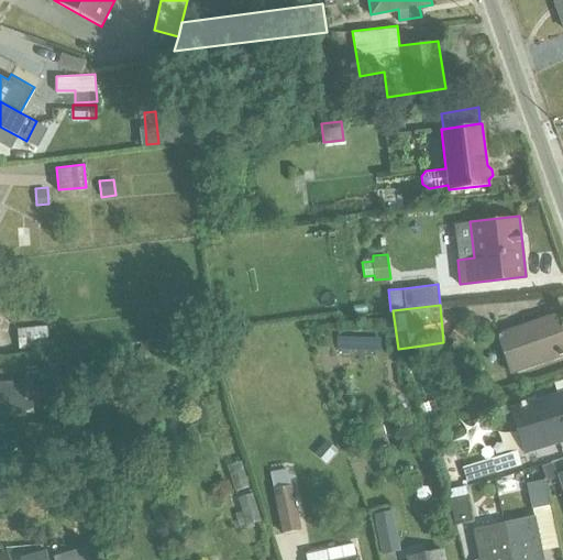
[(562,328),(558,313),(497,333),(510,371),(562,352),(562,328)]
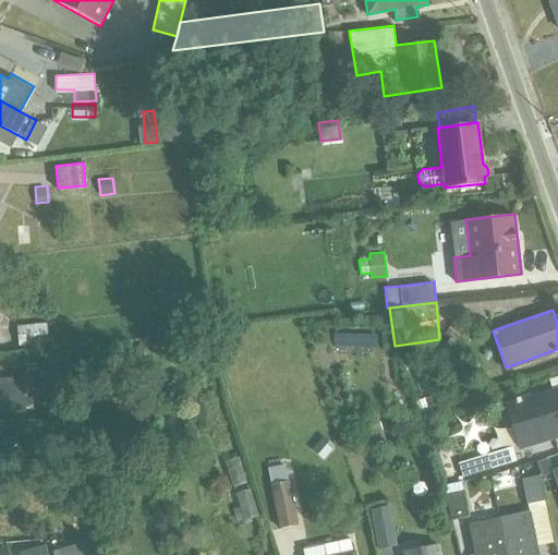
[(20,345),(48,341),(46,321),(17,324),(20,345)]
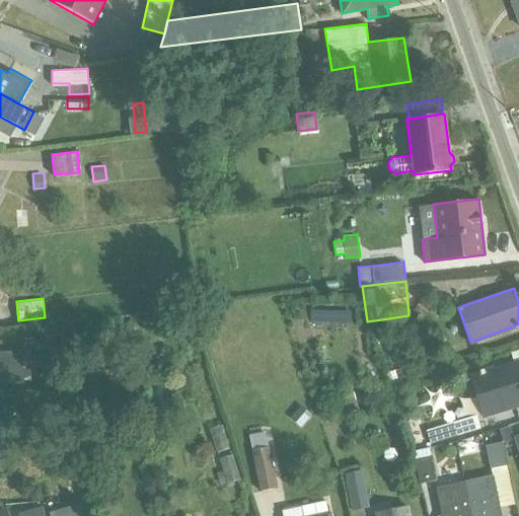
[(315,316),(354,318),(355,306),(316,304),(315,316)]
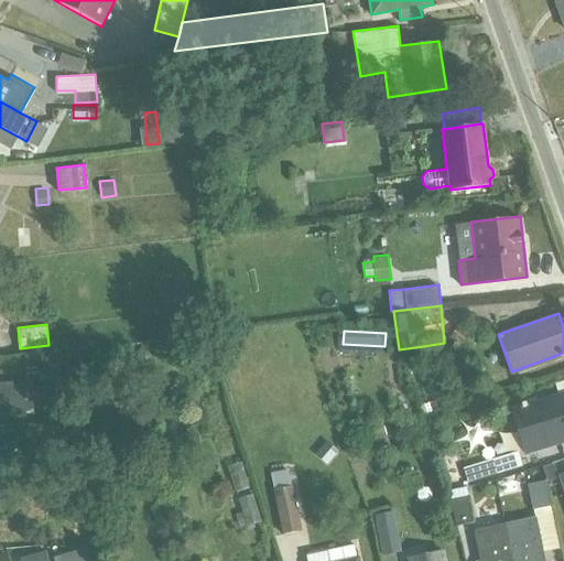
[(0,380),(0,413),(0,416),(33,412),(31,378),(0,380)]
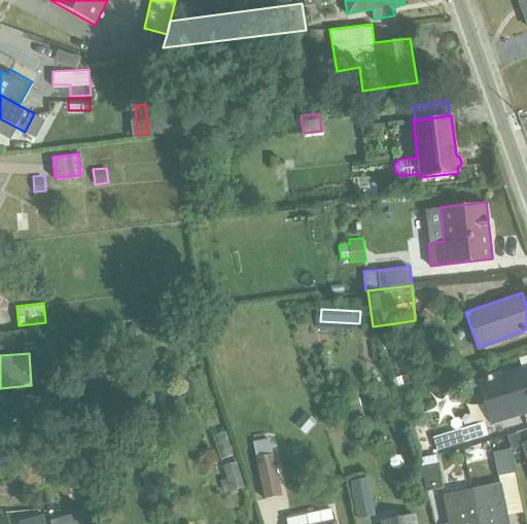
[(526,367),(522,369),(478,382),(488,416),(526,404),(526,367)]
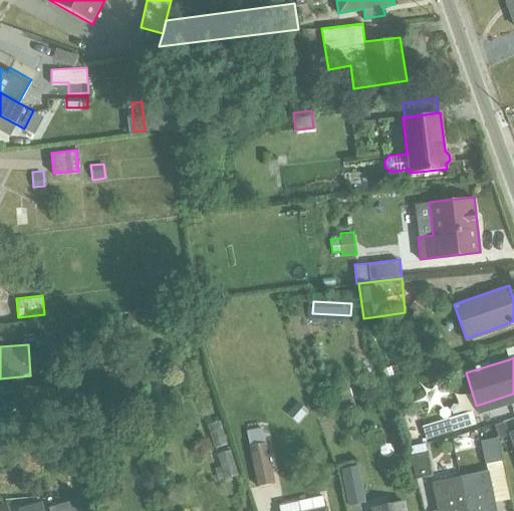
[(388,381),(400,377),(396,363),(382,367),(388,381)]
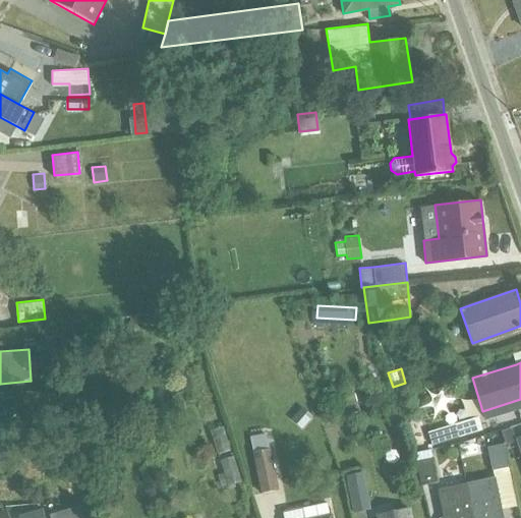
[(301,405),(291,417),(302,426),(312,414),(301,405)]
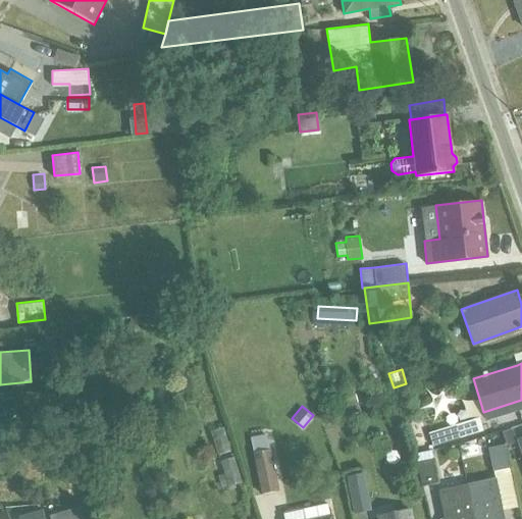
[(480,416),(428,431),(432,445),(483,429),(480,416)]
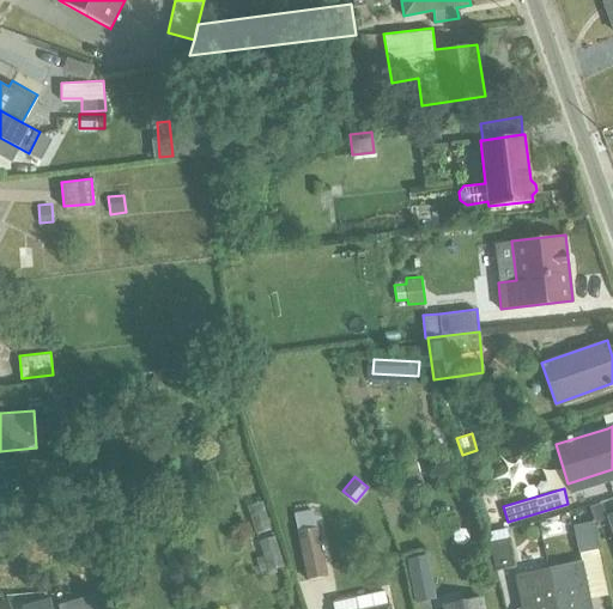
[(272,528),(263,500),(248,505),(256,533),(272,528)]
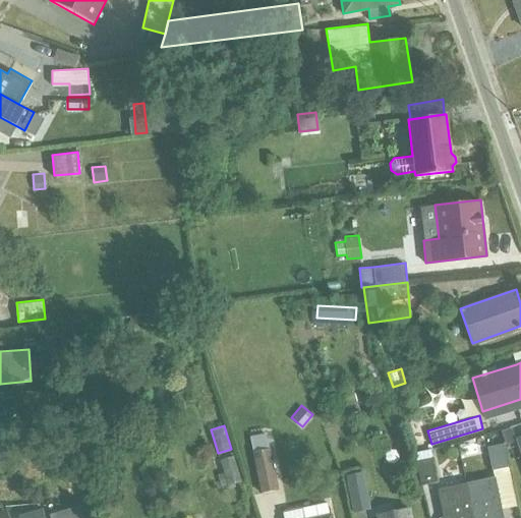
[(503,517),(502,508),(517,505),(501,429),(484,434),(486,446),(487,446),(494,475),(466,481),(473,517),(503,517)]
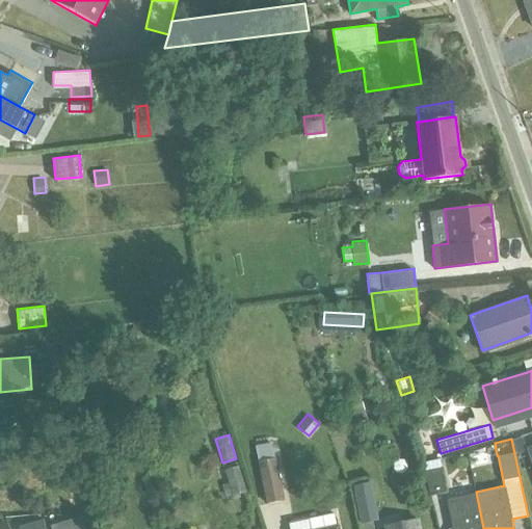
[(251,459),(259,458),(259,460),(258,460),(266,502),(284,498),(275,456),(272,441),(256,444),(256,446),(249,447),(251,459)]
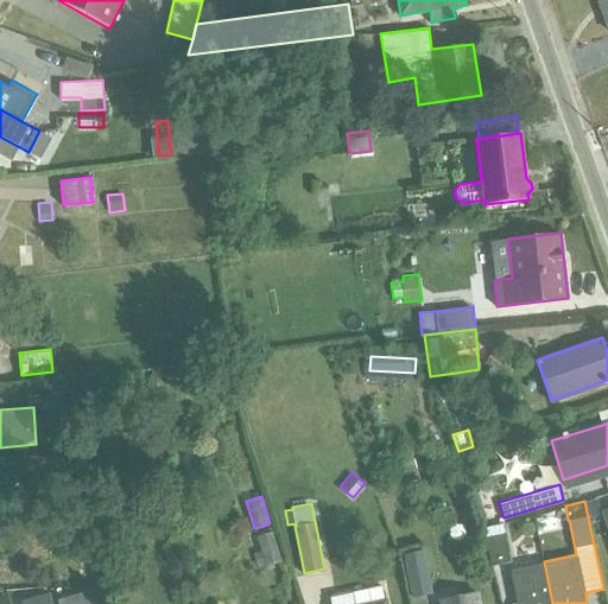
[(561,508),(536,516),(539,528),(564,520),(561,508)]
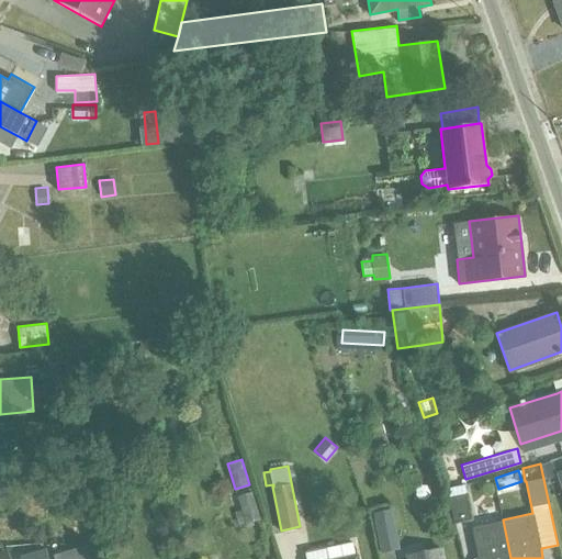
[(467,492),(463,493),(461,484),(448,487),(450,495),(448,496),(452,522),(472,518),(467,492)]
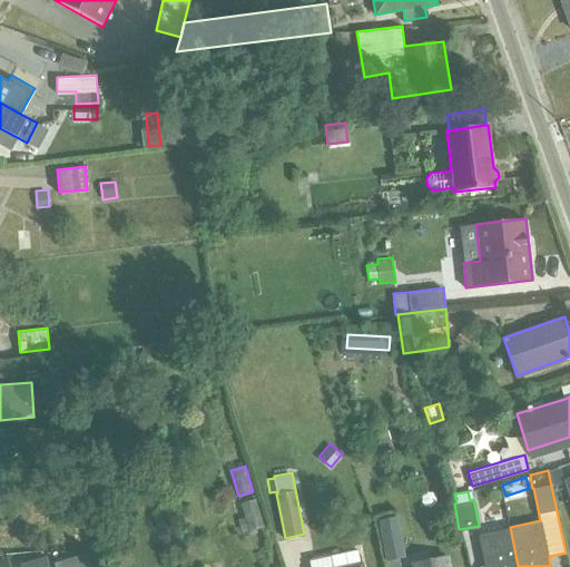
[(245,515),(238,517),(243,530),(249,528),(249,529),(264,525),(255,497),(241,501),(245,515)]
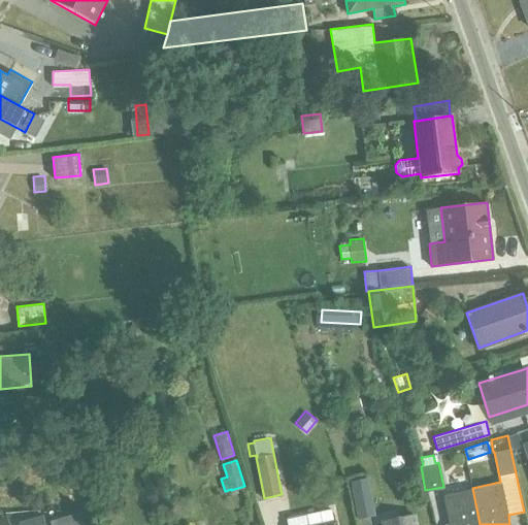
[(351,480),(358,518),(375,514),(368,477),(351,480)]
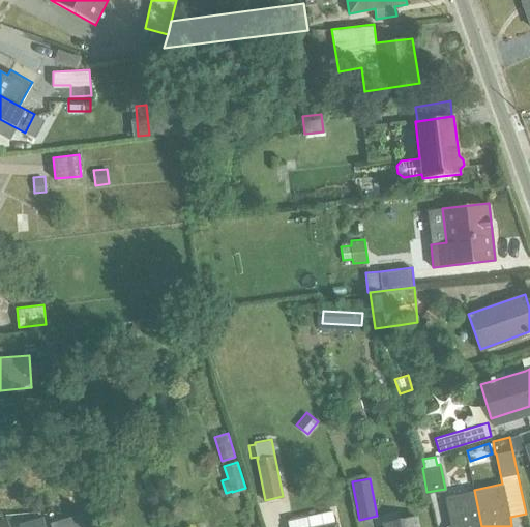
[(481,526),(474,490),(445,495),(451,526),(481,526)]
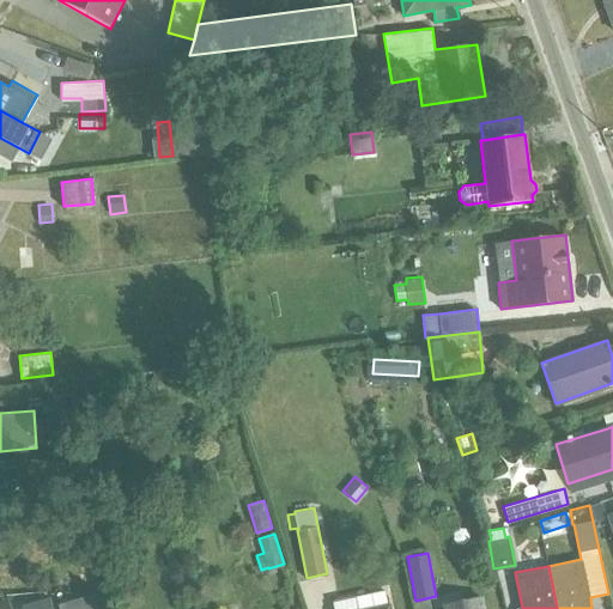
[(104,608),(108,608),(102,585),(87,590),(87,586),(53,594),(56,608),(104,608)]
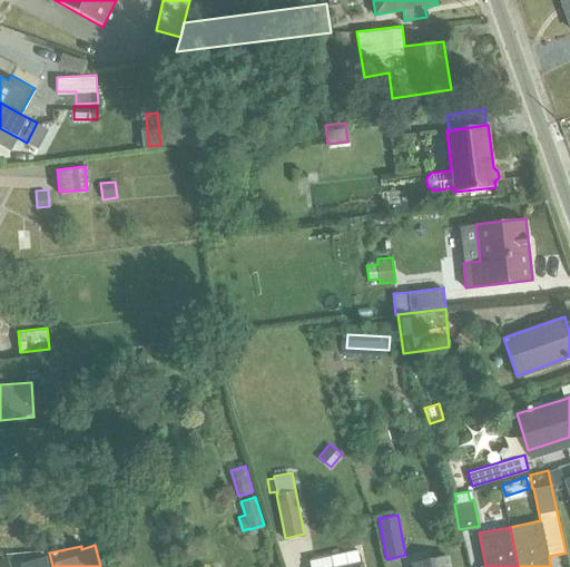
[(359,548),(310,559),(310,566),(362,566),(362,560),(360,560),(359,548)]
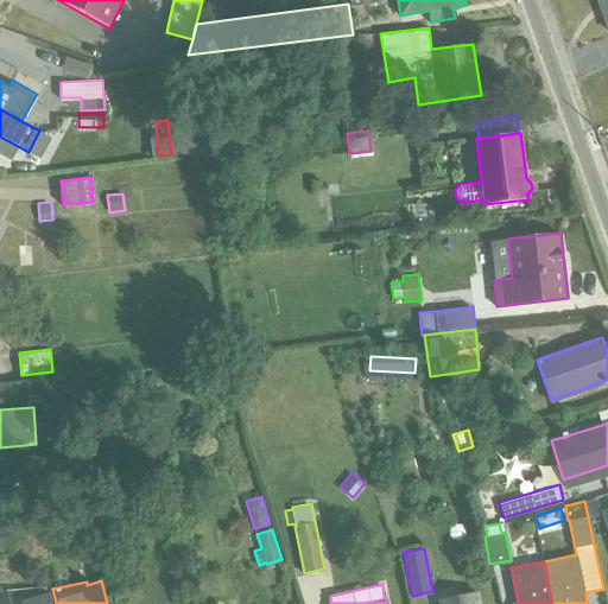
[(480,603),(477,590),(441,598),(441,603),(480,603)]
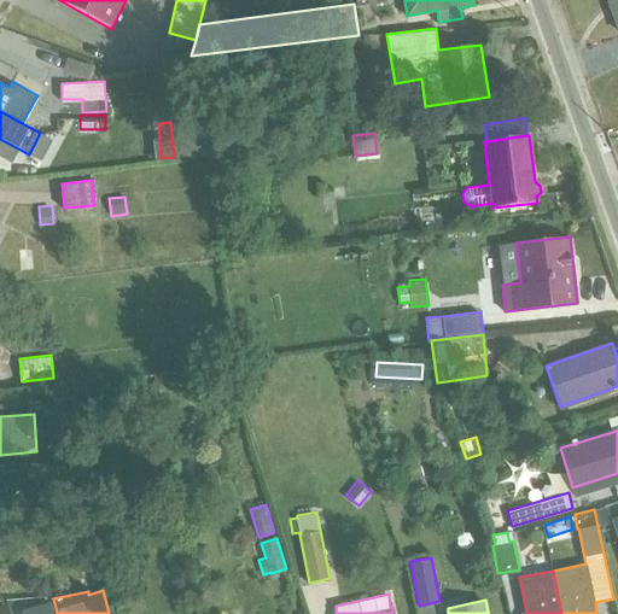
[(52,613),(50,603),(23,610),(23,613),(52,613)]
